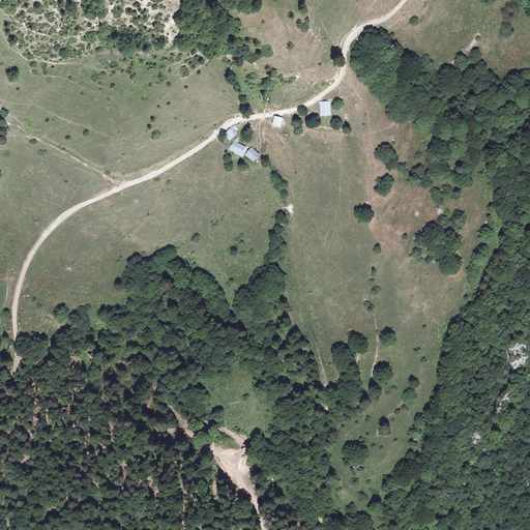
[(330,101),(320,101),(321,116),(331,116),(330,101)]
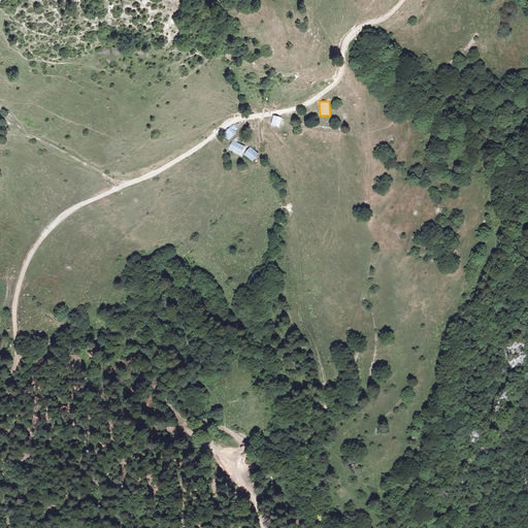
[(282,119),(275,117),(275,119),(273,126),(279,127),(282,119)]
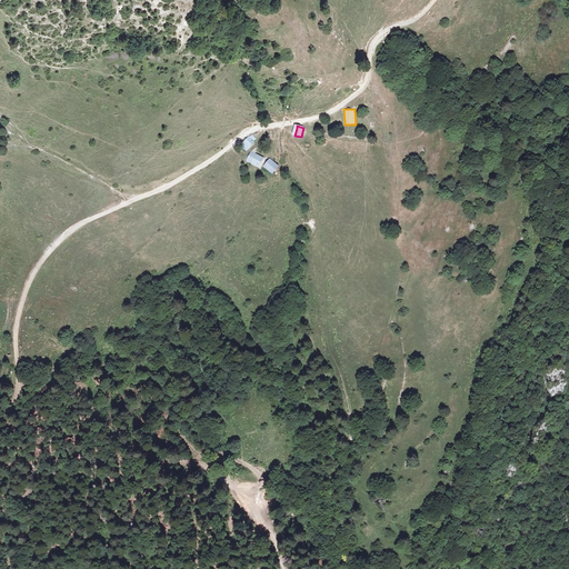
[(248,136),(241,143),(250,150),(256,142),(248,136)]
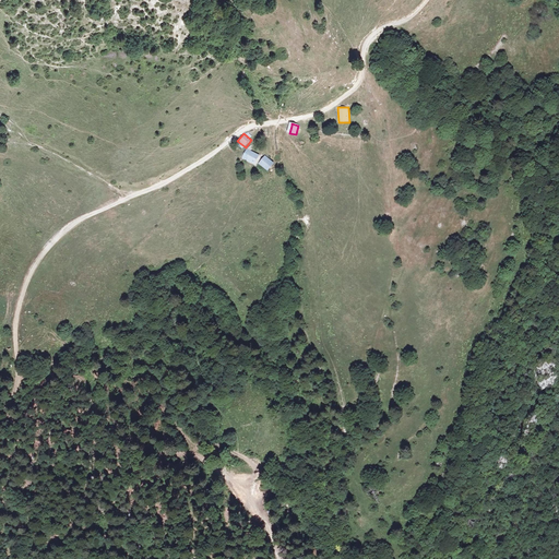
[(247,150),(241,158),(256,166),(260,156),(247,150)]
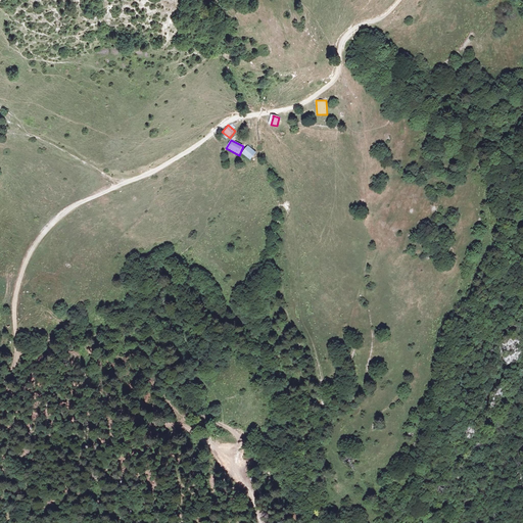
[(248,147),(243,154),(247,157),(252,160),(257,153),(252,150),(248,147)]
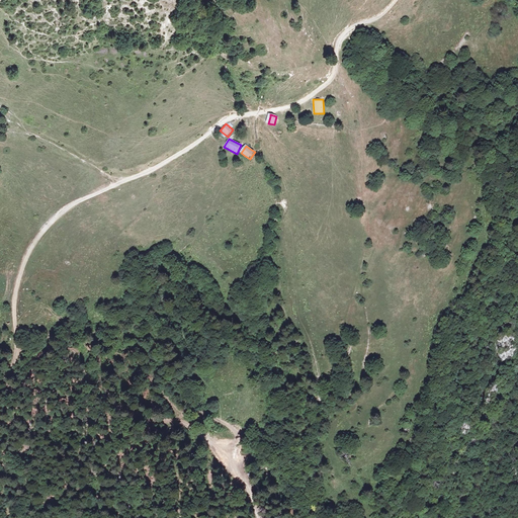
All buildings are outlined.
